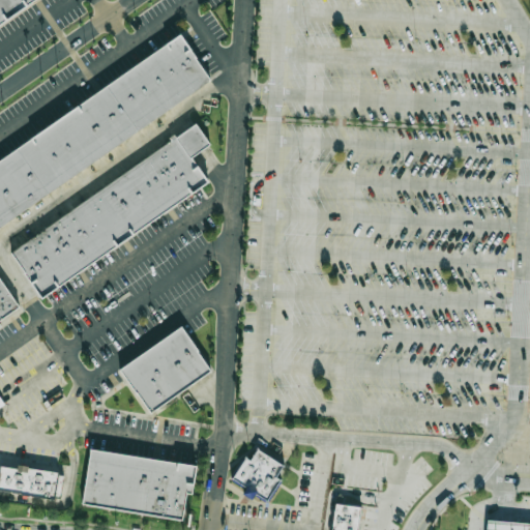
[(0,0),(30,0),(0,22),(0,0)]
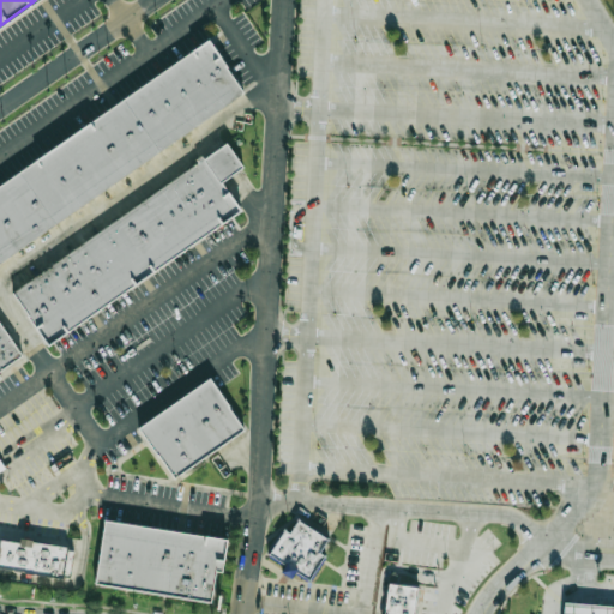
[(0,185),(206,41),(244,94),(0,264),(0,324),(22,355),(0,369),(0,185)]
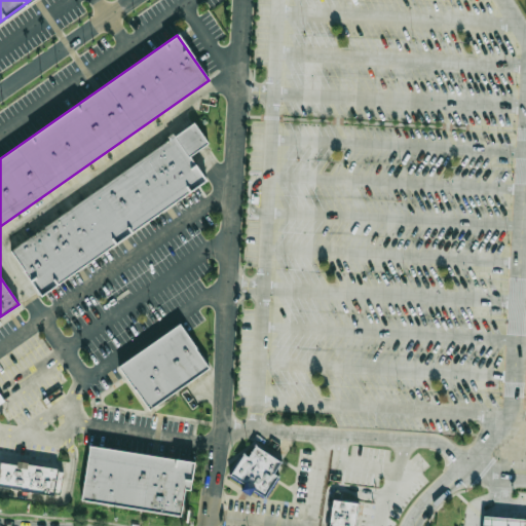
[(174,137),(185,128),(193,122),(207,142),(198,147),(187,155),(174,137)]
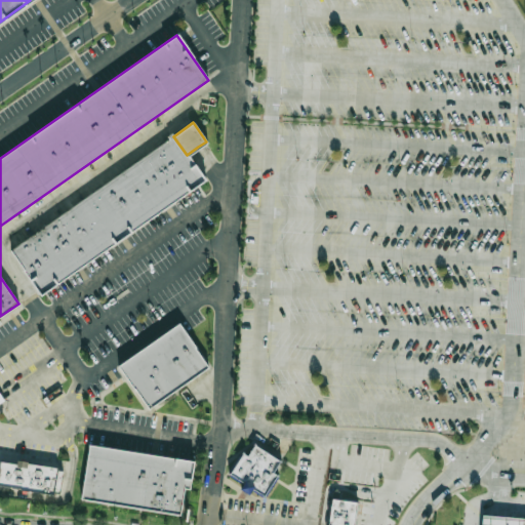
[(187,155),(203,179),(39,293),(9,250),(173,136),(187,155)]
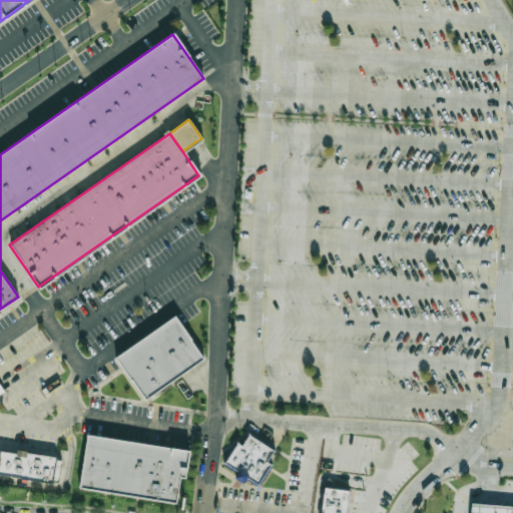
[(115,358),(174,318),(203,360),(144,400),(115,358)]
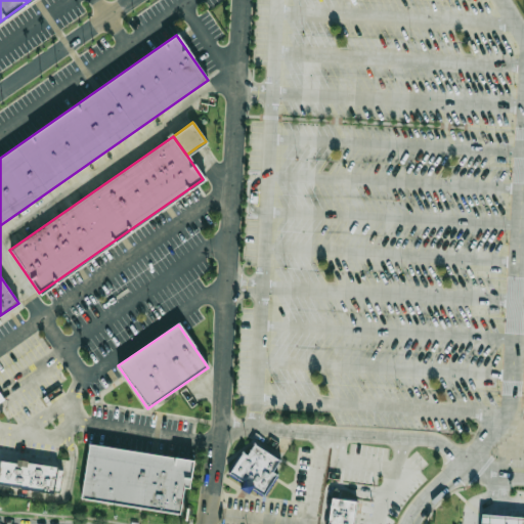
[(0,404),(0,380),(15,369),(27,386),(0,404)]
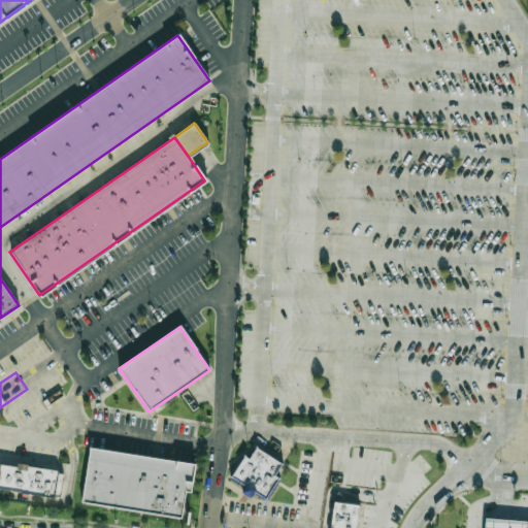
[(231,476),(244,456),(251,459),(258,447),(284,462),(276,474),(282,477),(268,499),(231,476)]
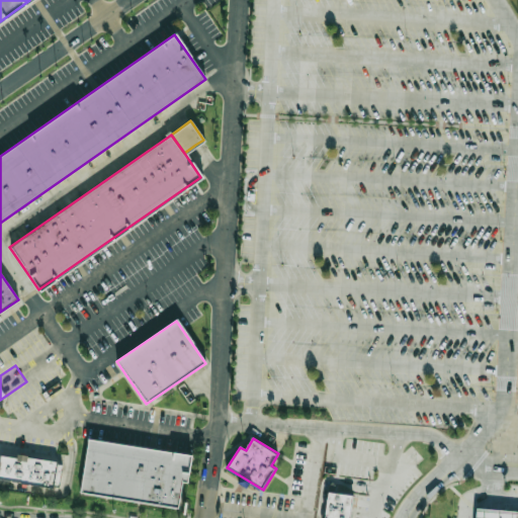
[(88,440),(190,457),(186,483),(180,483),(176,509),(78,494),(88,440)]
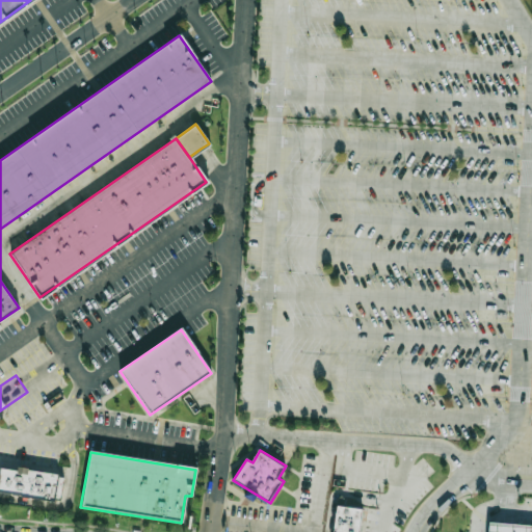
[(4,468),(1,489),(61,498),(64,477),(4,468)]
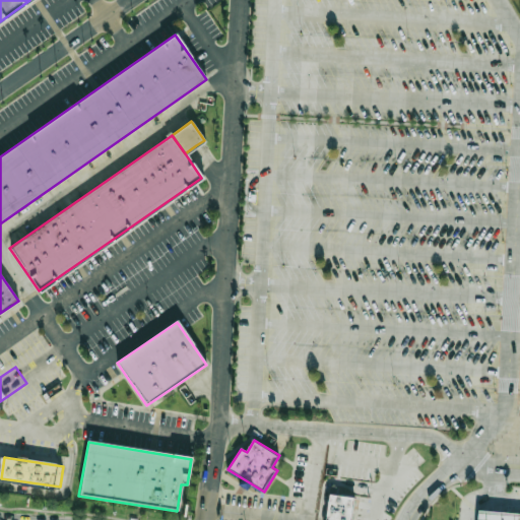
[(326,519),(329,493),(355,496),(352,519),(326,519)]
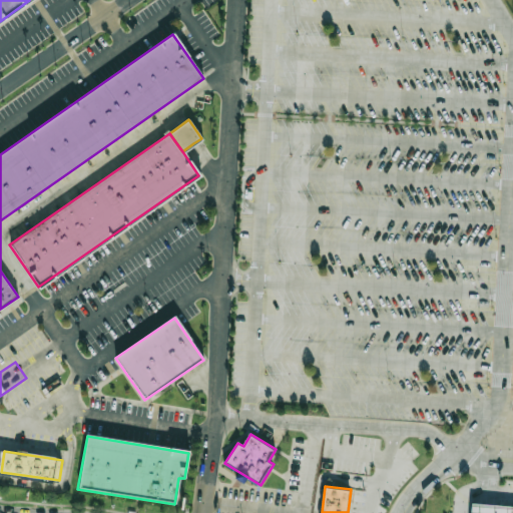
[(510,512),(475,512),(476,504),(511,506),(510,512)]
